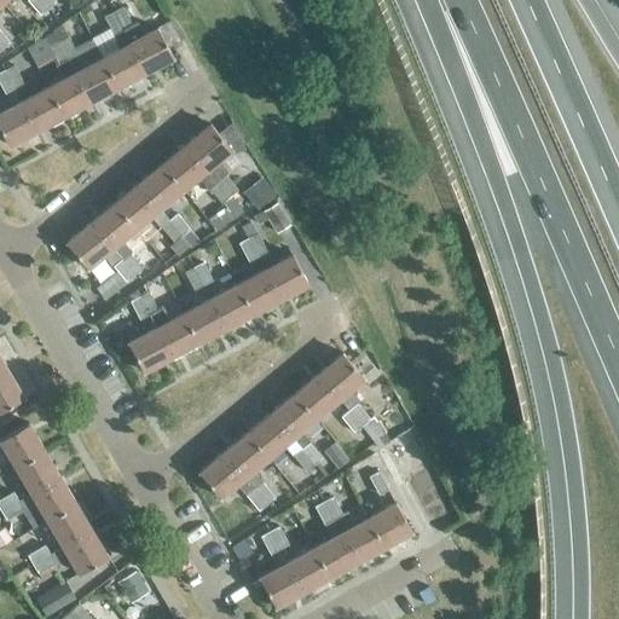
[(41,0),(27,0),(40,15),(48,7),(41,0)]
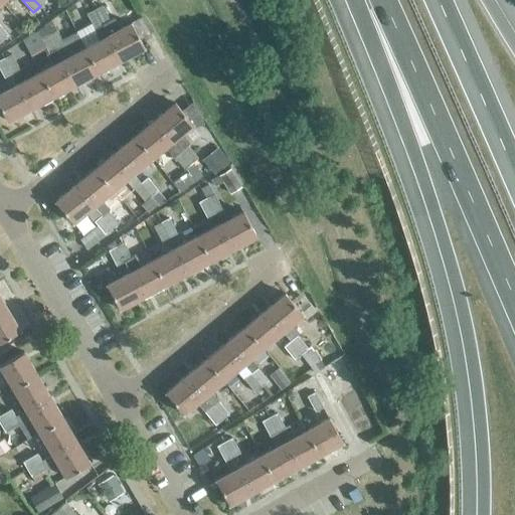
[(94,8),(102,23),(110,19),(102,4),(94,8)]
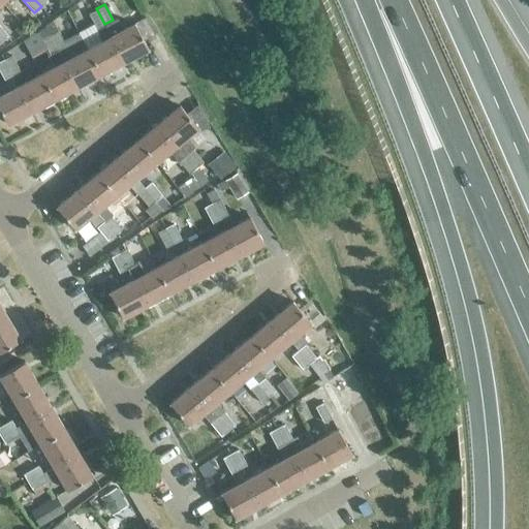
[(87,49),(101,73),(124,61),(111,36),(104,24),(96,8),(88,13),(96,28),(81,37),(87,49)]
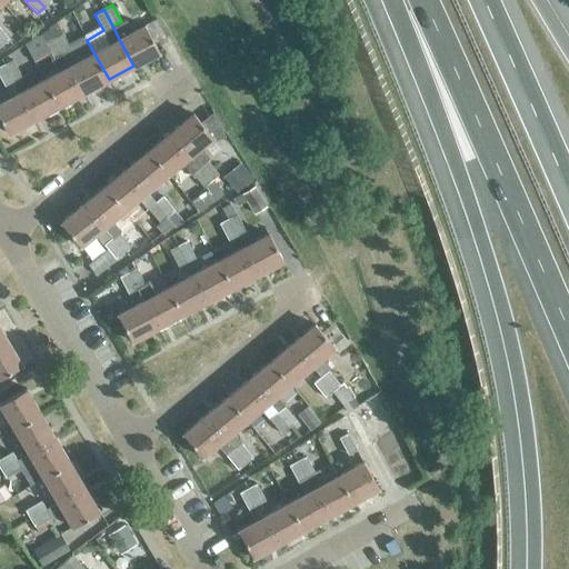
[(119,39),(133,66),(159,52),(153,42),(166,37),(156,19),(119,39)]
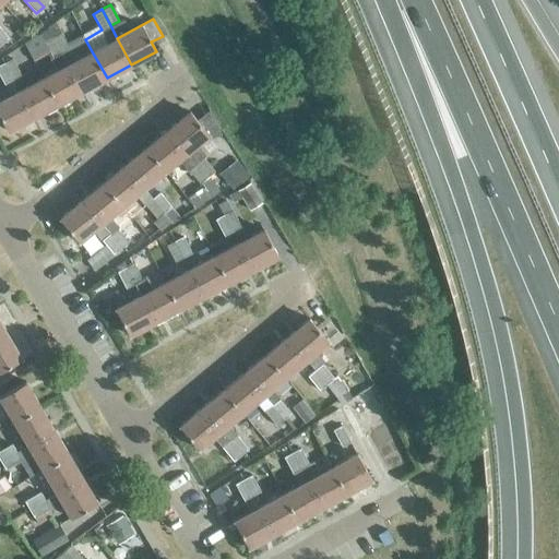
[(52,36),(61,52),(70,48),(61,32),(52,36)]
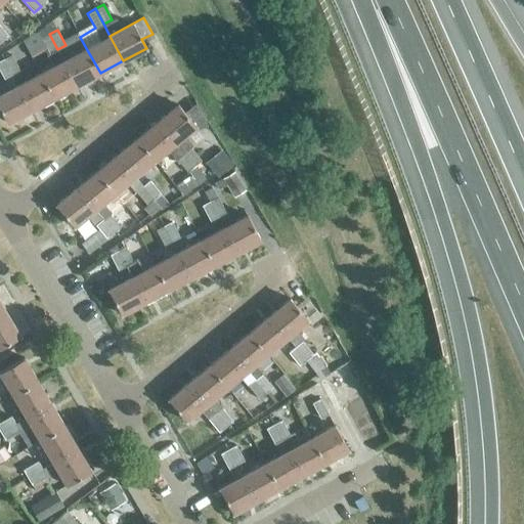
[(57,49),(49,34),(41,38),(49,53),(57,49)]
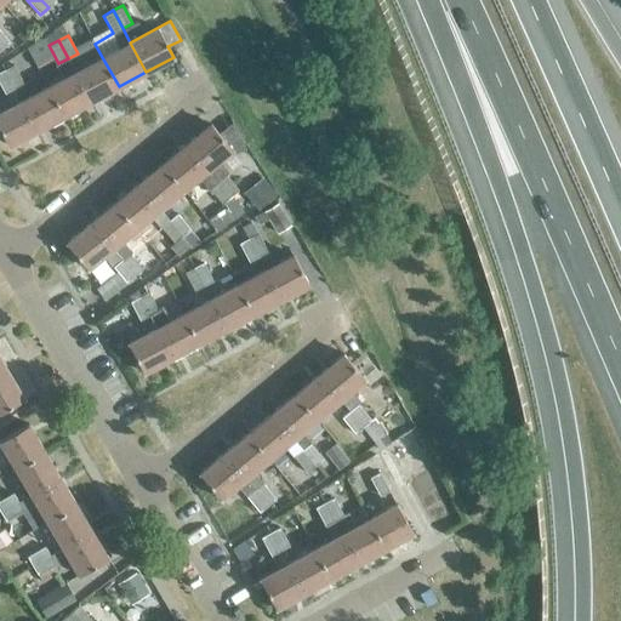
[(68,58),(91,101),(119,86),(102,57),(89,64),(81,51),(78,53),(68,58)]
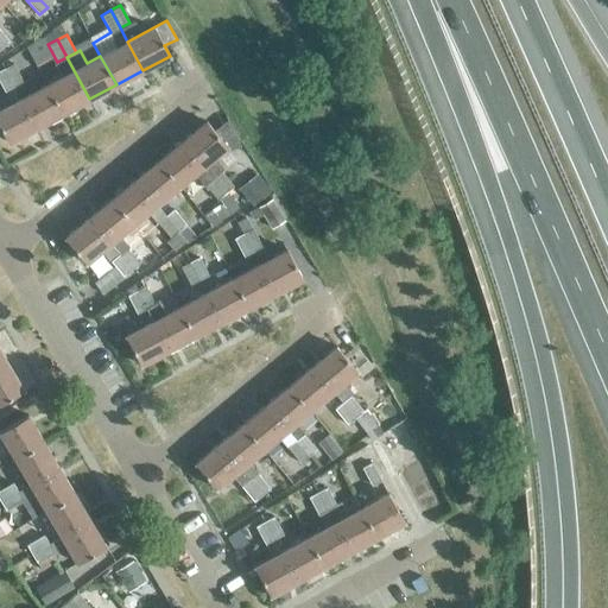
[(46,84),(63,113),(89,99),(67,57),(57,62),(56,63),(62,76),(46,84)]
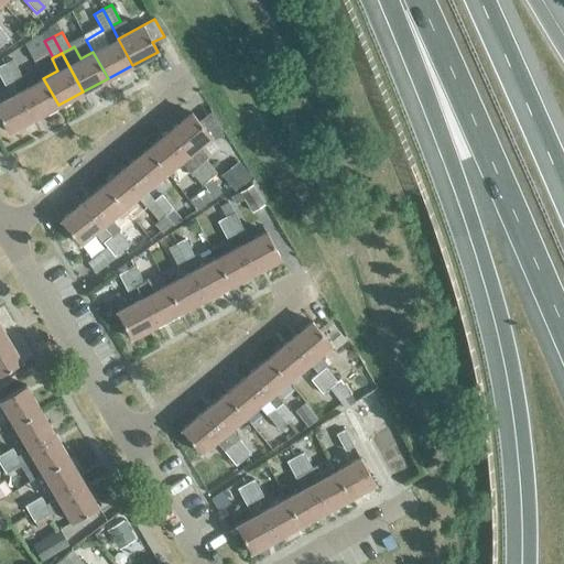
[(3,63),(12,79),(21,75),(12,58),(3,63)]
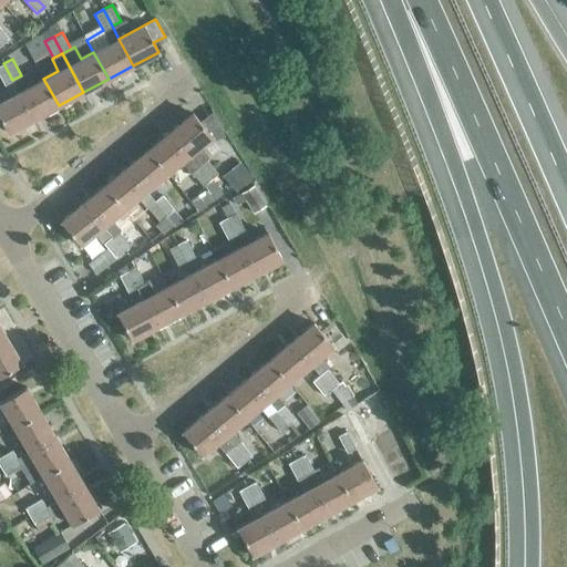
[(10,96),(0,101),(0,117),(8,133),(33,119),(19,92),(12,80),(3,63),(0,64),(0,76),(3,84),(10,96)]
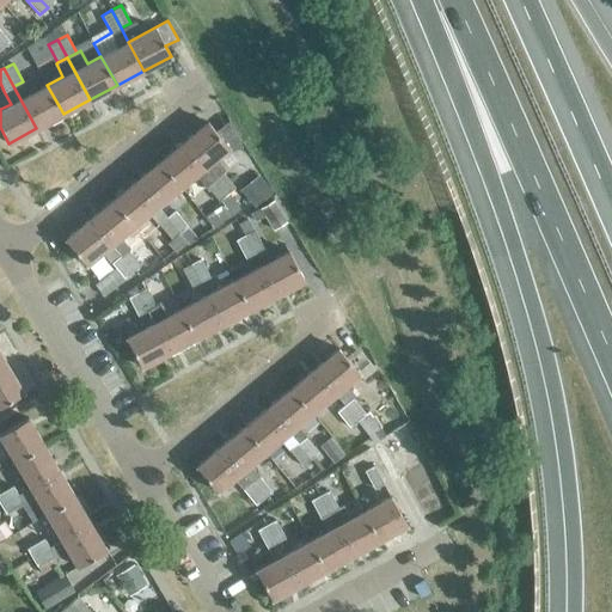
[(20,99),(36,128),(63,114),(47,85),(20,99)]
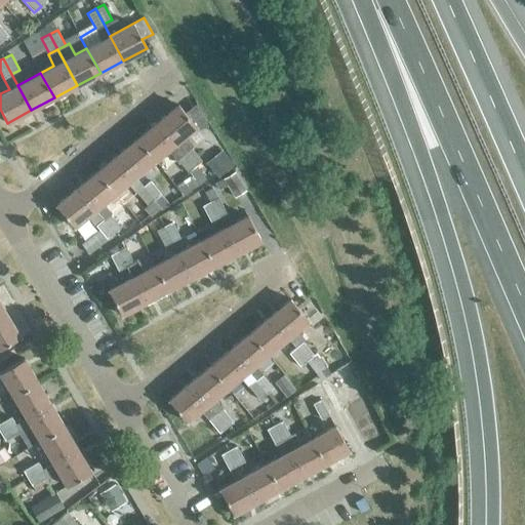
[(178,105),(157,121),(175,143),(183,152),(190,146),(192,145),(185,135),(196,126),(178,105)]
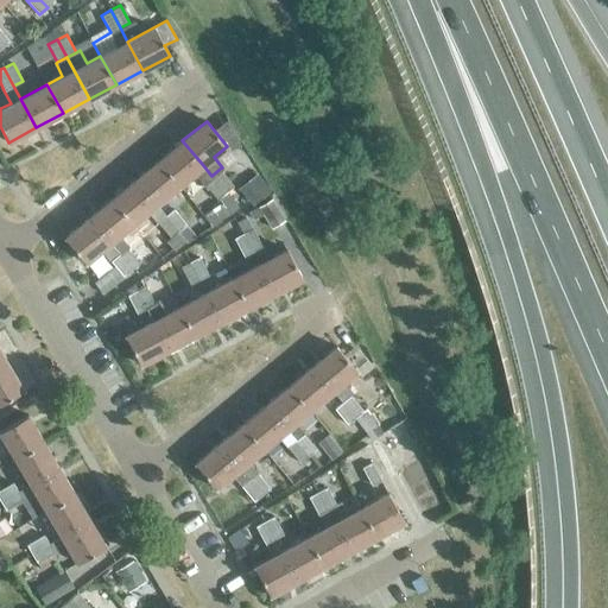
[(202,184),(203,183),(211,176),(203,165),(182,140),(159,159),(179,185),(194,173),(202,184)]
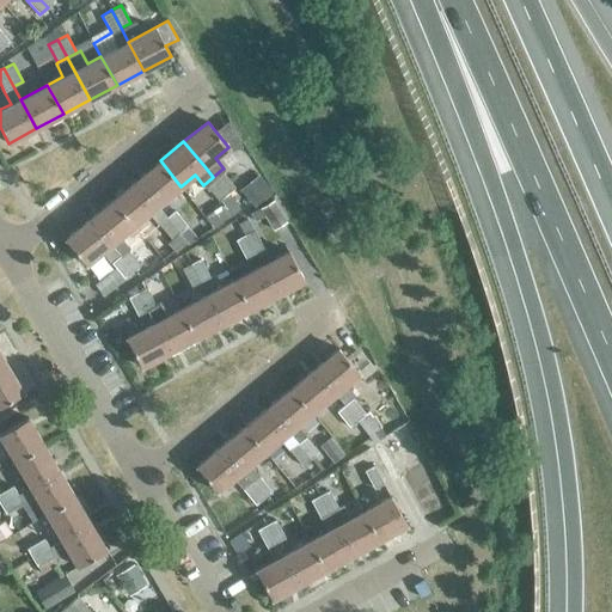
[(136,179),(158,206),(181,187),(160,160),(136,179)]
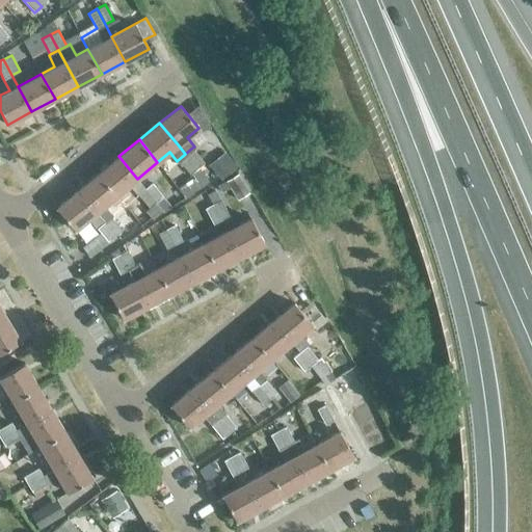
[(185,154),(196,167),(204,161),(192,148),(185,154)]
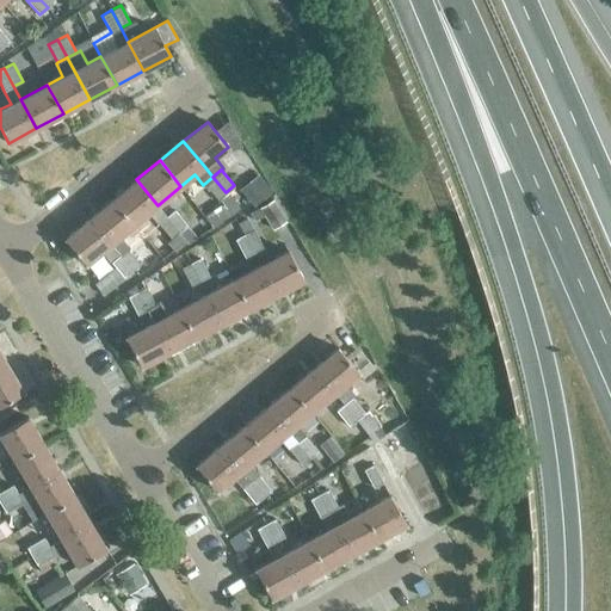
[(213,177),(204,184),(217,199),(226,192),(213,177)]
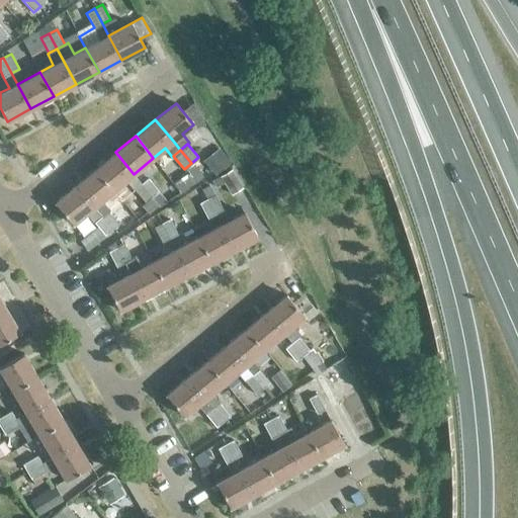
[(115,152),(95,169),(113,190),(125,180),(134,190),(135,189),(145,201),(152,196),(141,183),(134,174),(115,152)]
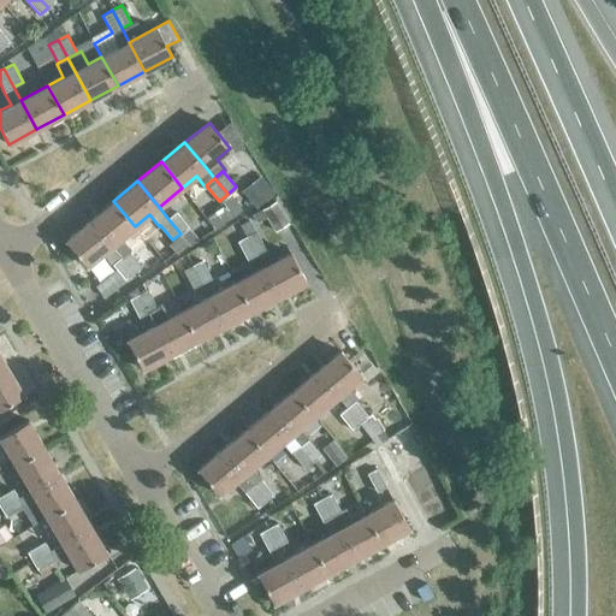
[(111,246),(120,258),(129,250),(130,249),(120,238),(135,226),(113,201),(90,220),(111,246)]
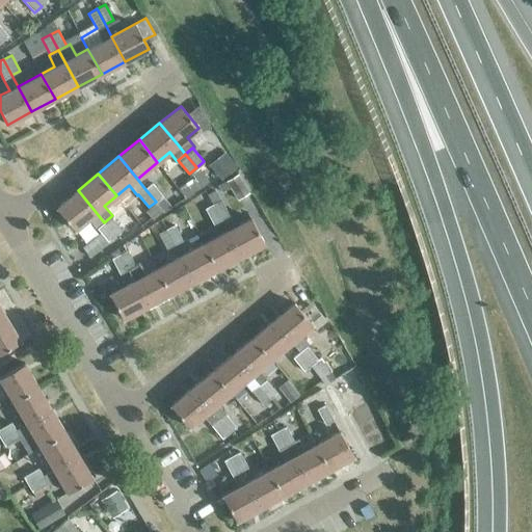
[(238,198),(248,192),(236,174),(225,180),(238,198)]
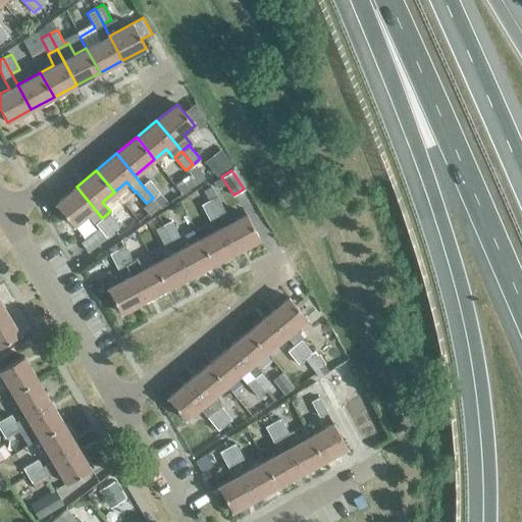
[(149,178),(142,185),(153,198),(160,192),(149,178)]
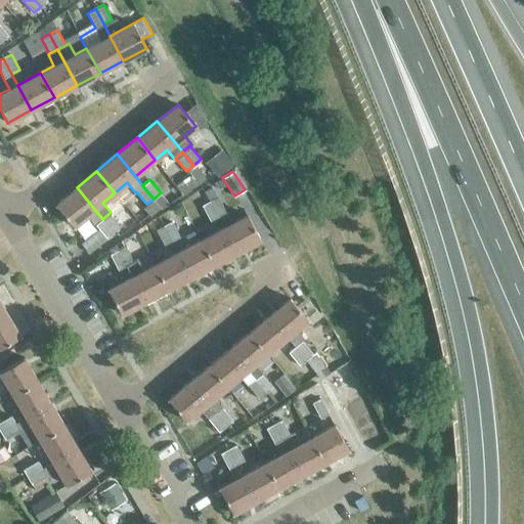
[(223,227),(236,252),(260,239),(247,214),(231,222),(225,212),(212,186),(204,190),(205,193),(217,216),(223,226),(223,227)]
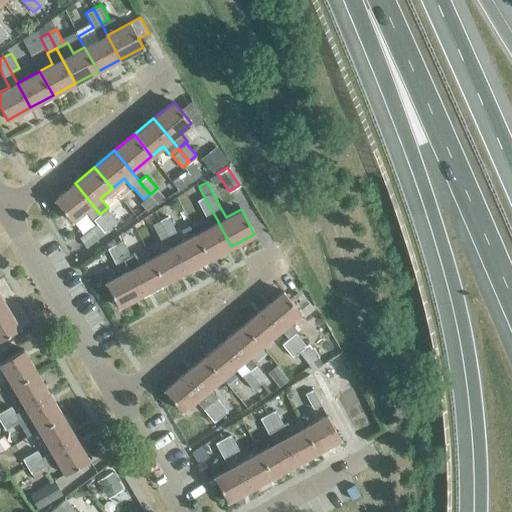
[(75,183),(55,200),(72,221),(85,210),(93,220),(93,219),(97,223),(104,232),(110,226),(100,214),(92,204),(75,183)]
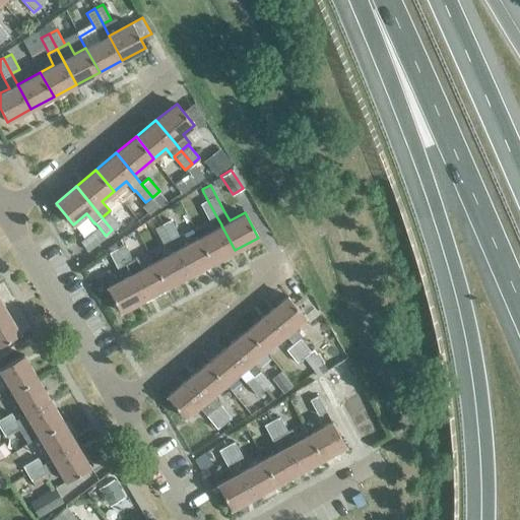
[(197,196),(201,202),(200,203),(208,218),(215,214),(203,192),(197,196)]
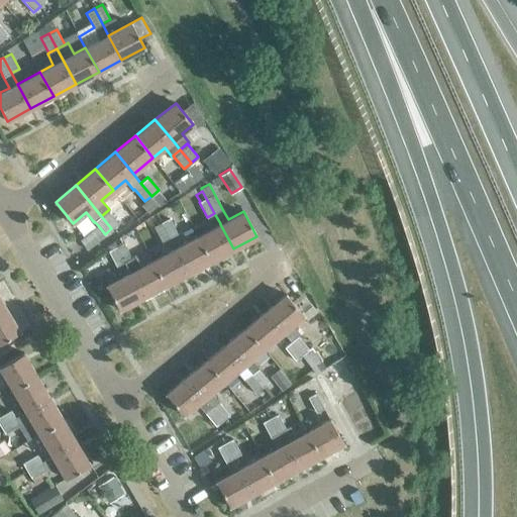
[(111,228),(118,223),(108,210),(101,216),(111,228)]
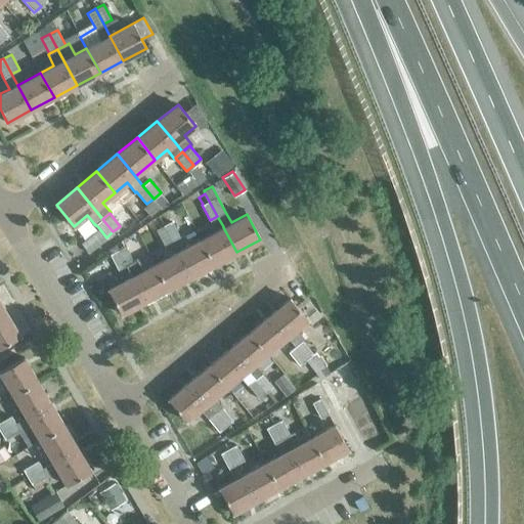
[(171,221),(163,225),(171,241),(179,236),(171,221)]
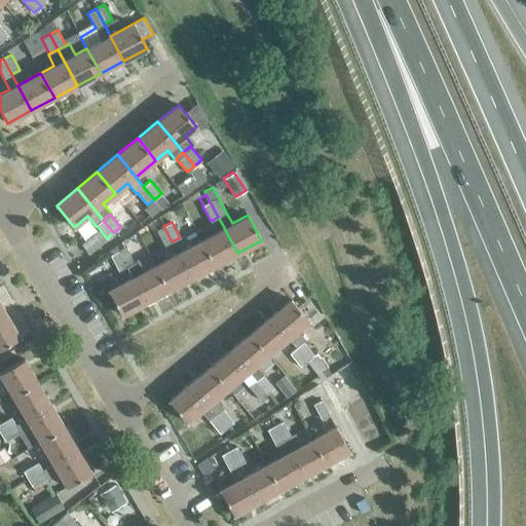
[(172,241),(163,226),(156,230),(164,246),(172,241)]
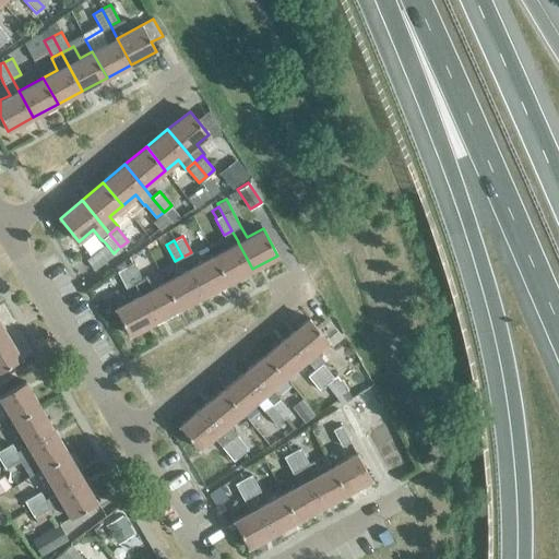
[(213,256),(227,282),(252,269),(238,242),(213,256)]
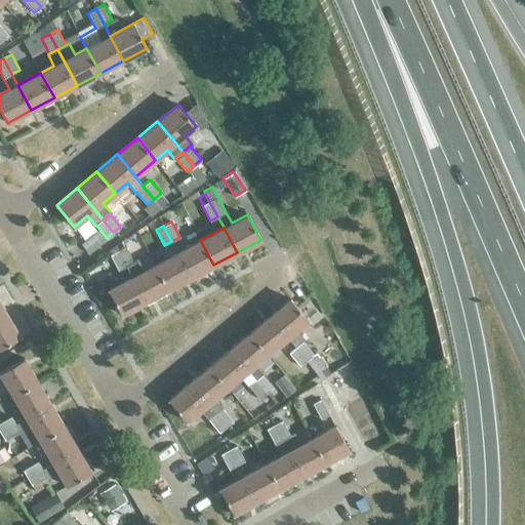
[(107,238),(99,229),(83,243),(90,252),(107,239),(107,238)]
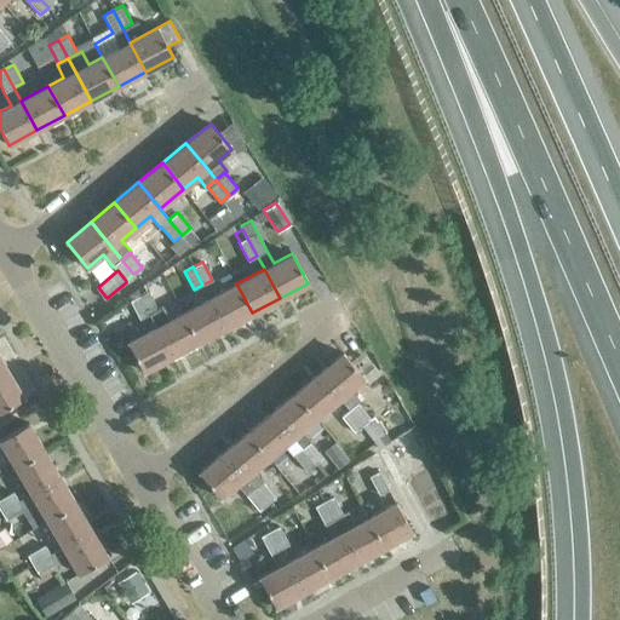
[(210,298),(225,327),(252,313),(236,283),(210,298)]
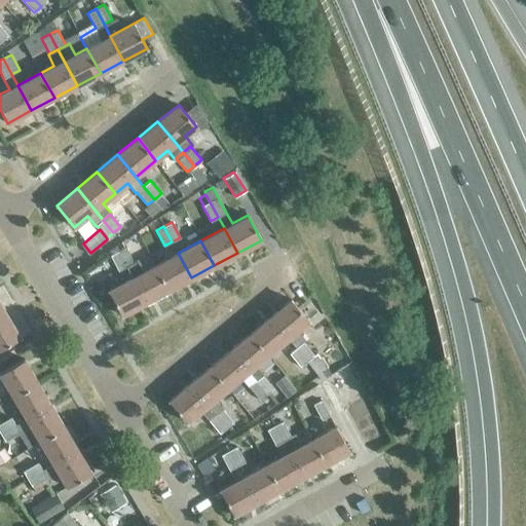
[(117,251),(125,266),(134,262),(125,247),(117,251)]
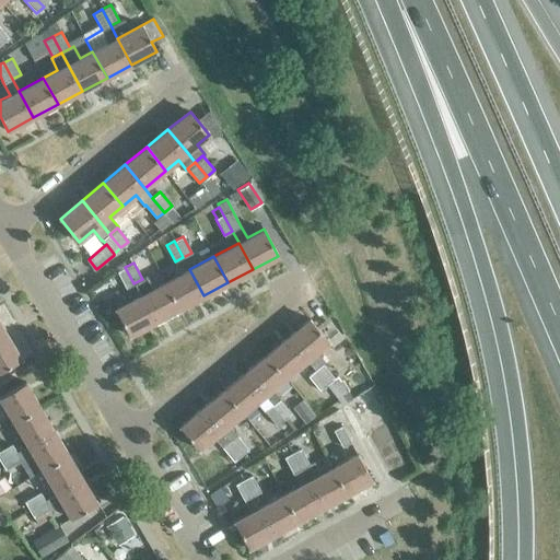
[(133,283),(125,267),(117,271),(126,288),(133,283)]
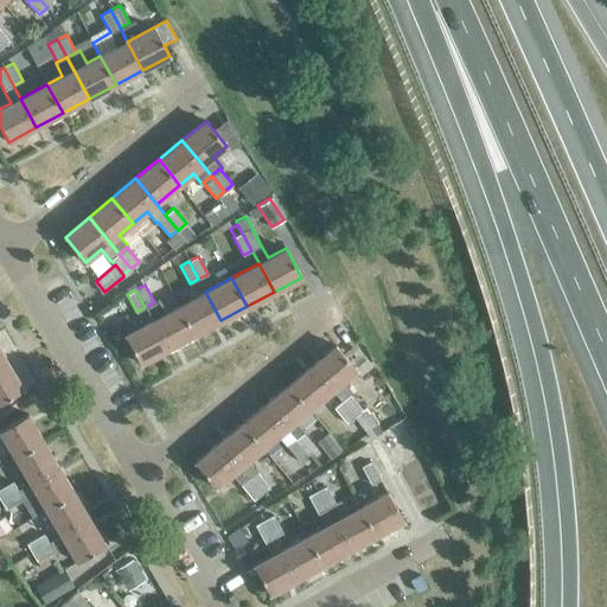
[(178,306),(195,334),(221,320),(205,292),(178,306)]
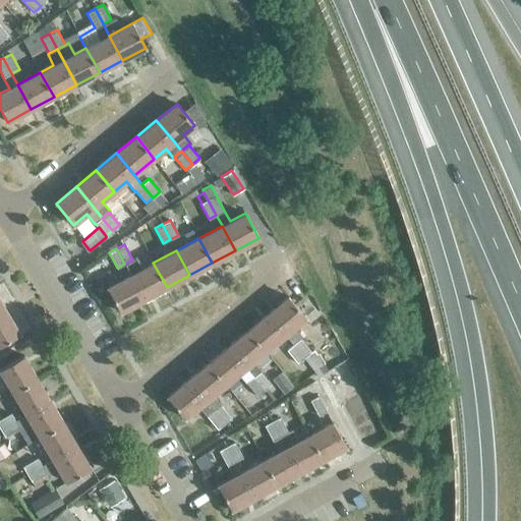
[(130,275),(143,299),(167,287),(153,263),(141,269),(135,257),(132,259),(124,264),(130,275)]
